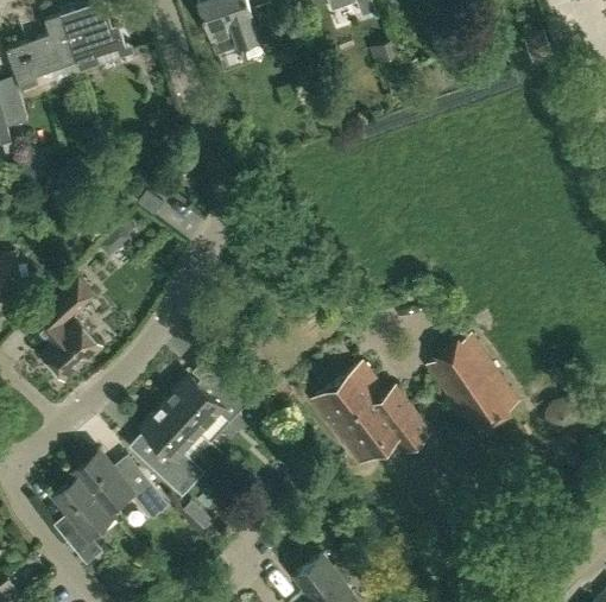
[(245,0),(197,0),(195,1),(209,40),(215,56),(251,43),(265,37),(271,55),(285,50),(278,32),(267,4),(250,10),(245,0)]
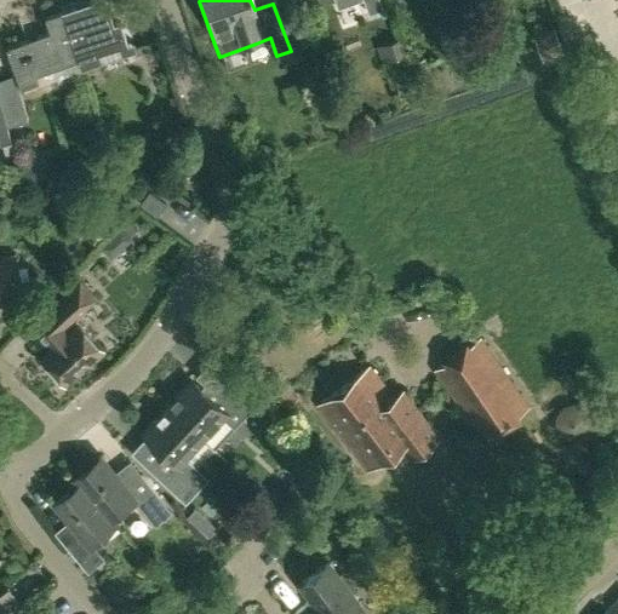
[(333,0),(336,6),(354,0),(360,0),(367,18),(381,13),(375,0),(333,0)]
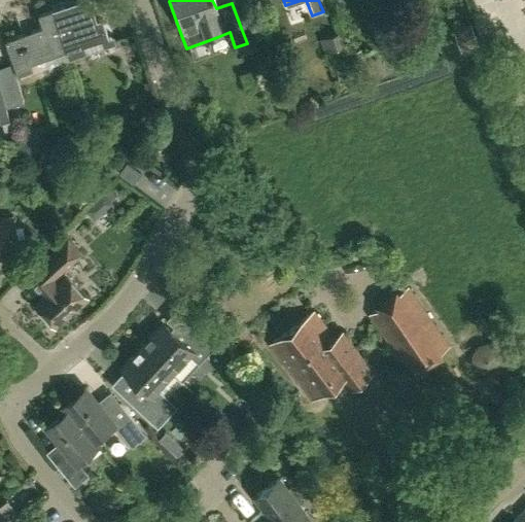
[(88,1),(50,13),(65,55),(108,40),(102,22),(96,24),(88,1)]
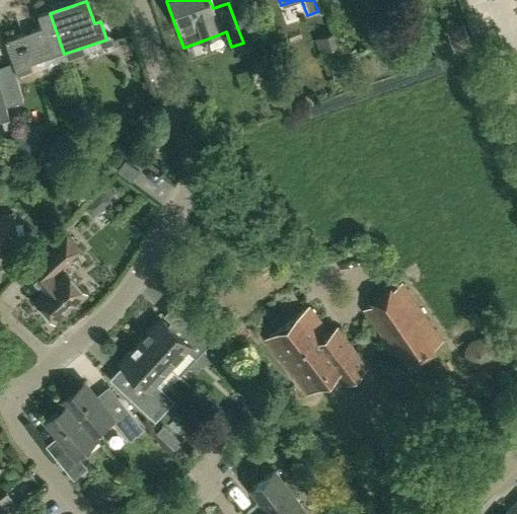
[(13,65),(0,69),(0,92),(5,109),(21,104),(13,77),(31,71),(29,66),(64,54),(50,13),(38,18),(42,29),(5,42),(13,65)]
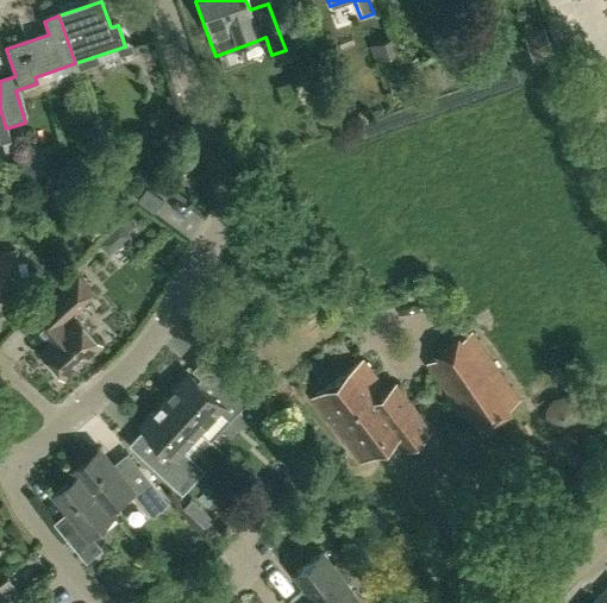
[(0,300),(13,301),(14,256),(0,256),(0,300)]
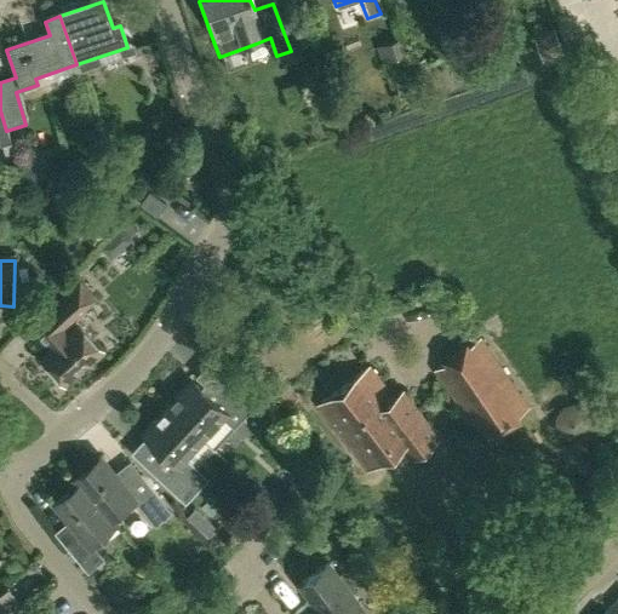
[(69,326),(93,303),(79,287),(32,331),(52,353),(41,363),(63,386),(101,353),(79,328),(74,332),(69,326)]
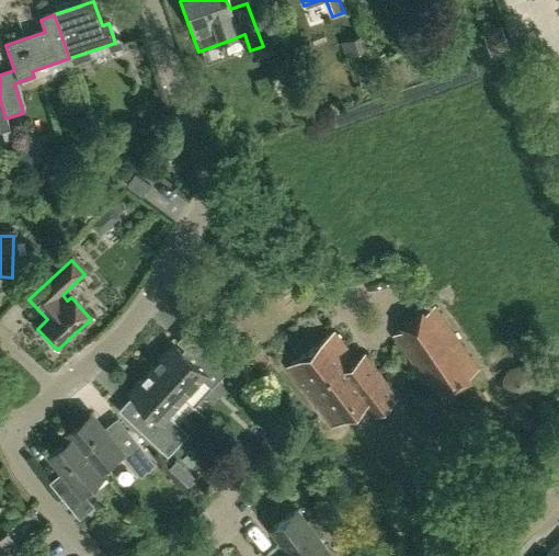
[(435,401),(476,373),(432,310),(391,339),(435,401)]
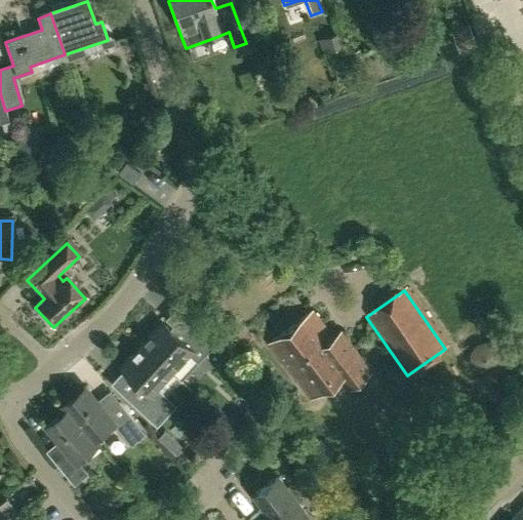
[(311,402),(340,380),(342,378),(350,390),(370,374),(339,333),(330,341),(312,314),(269,346),(311,402)]
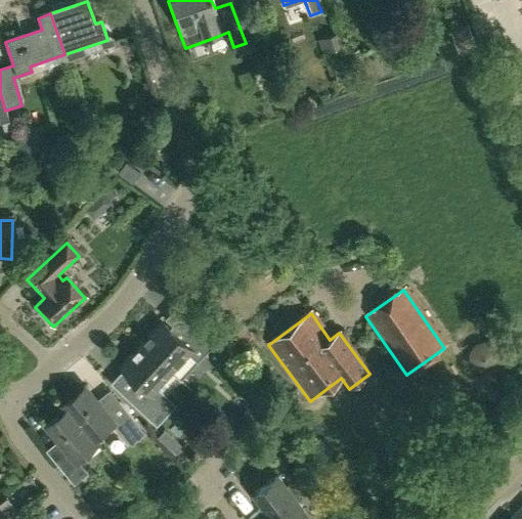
[(140,348),(169,375),(184,358),(193,368),(211,349),(186,326),(175,337),(162,325),(140,348)]
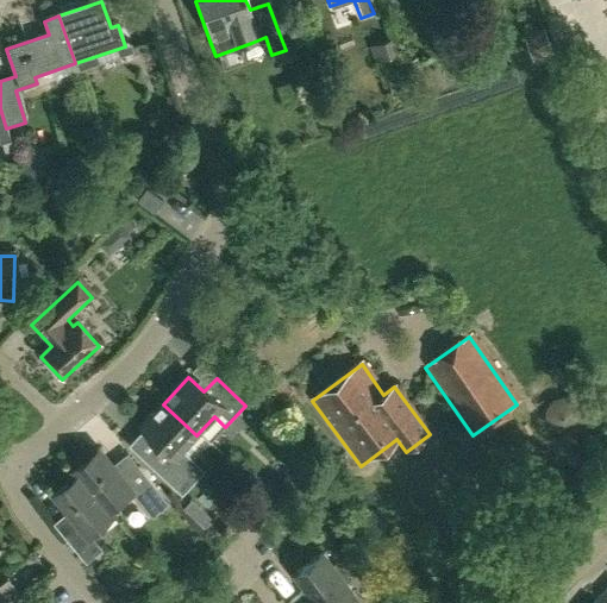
[(138,452),(149,462),(148,463),(182,495),(202,471),(181,452),(196,435),(163,404),(139,431),(150,440),(138,452)]
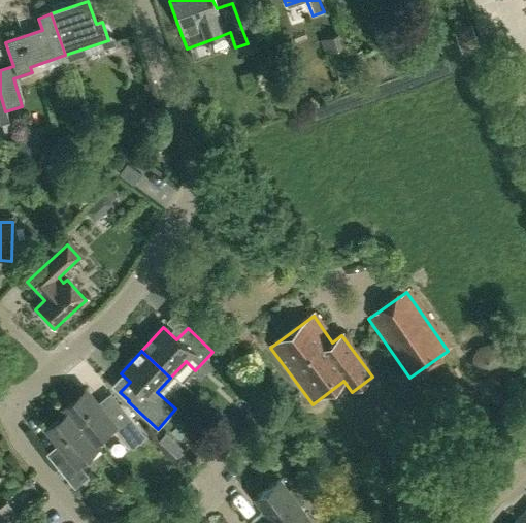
[(120,409),(107,420),(85,394),(64,412),(68,416),(93,446),(112,429),(124,443),(138,431),(120,409)]
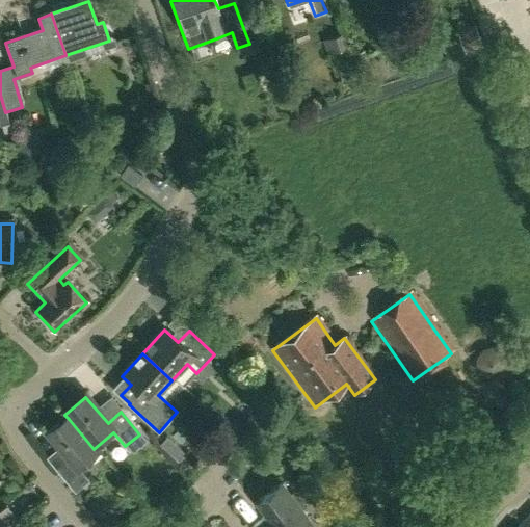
[(71,463),(56,474),(75,496),(89,484),(78,470),(98,454),(94,449),(69,419),(48,436),(71,463)]
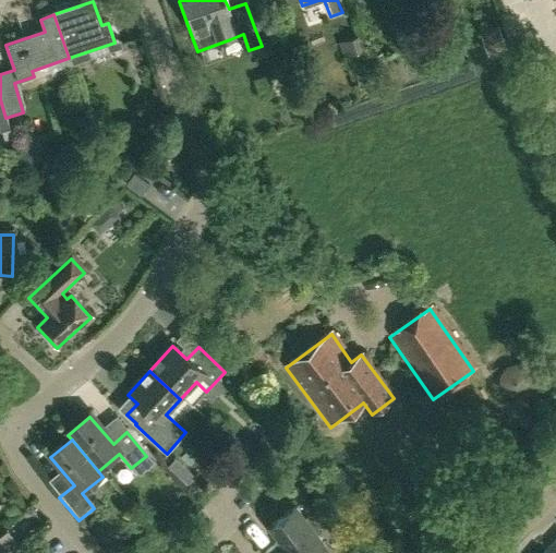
[(193,480),(173,463),(167,470),(185,489),(193,480)]
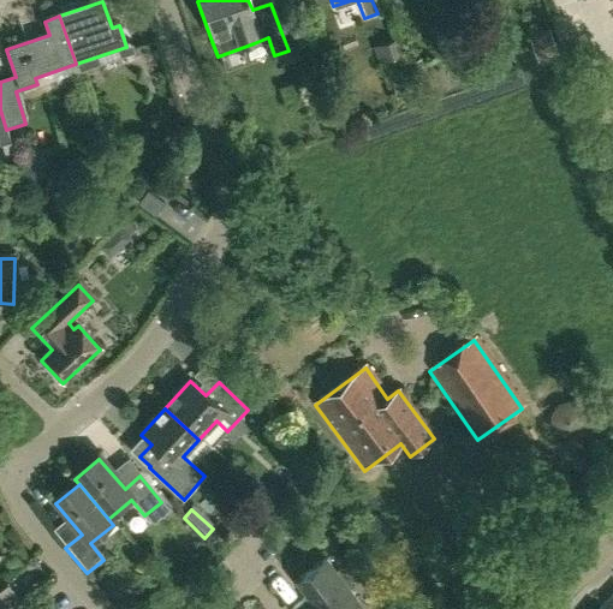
[(355,608),(357,607),(325,563),(320,566),(317,565),(310,569),(310,573),(297,584),(308,598),(299,604),(301,605),(297,608),(355,608)]
